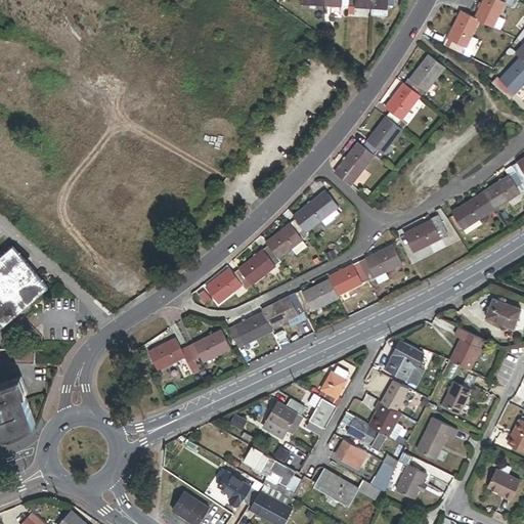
[(355,7),(372,8),(372,0),(348,0),(349,7),(355,7)]
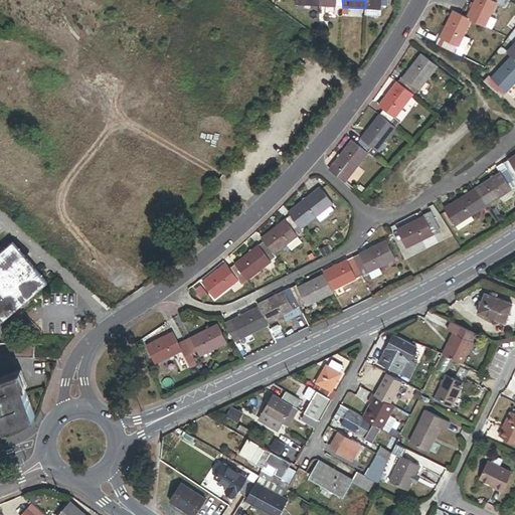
[(365,0),(365,8),(381,9),(381,7),(388,7),(388,0),(365,0)]
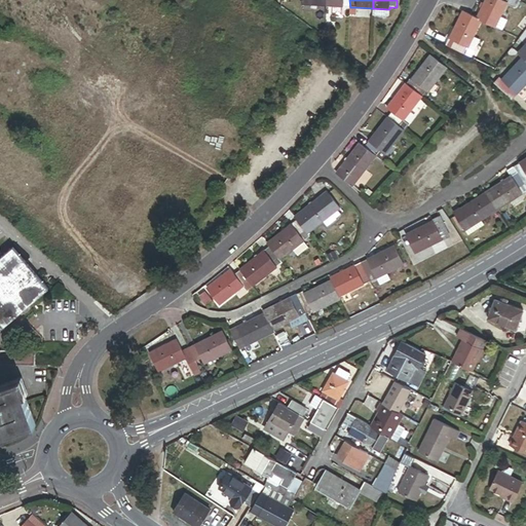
[(485,0),(476,19),(481,21),(495,28),(500,17),(506,4),(509,0),(485,0)]
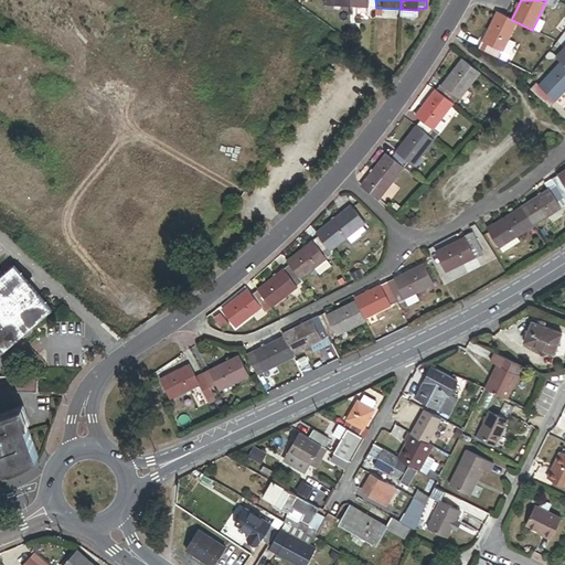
[(505,17),(497,13),(479,49),(499,59),(509,39),(516,22),(511,20),(505,17)]
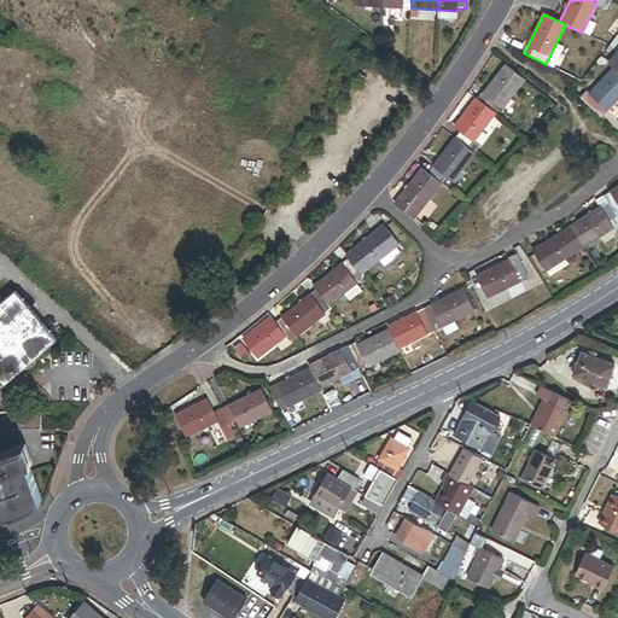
[(595,24),(588,21),(582,33),(589,35),(595,24)]
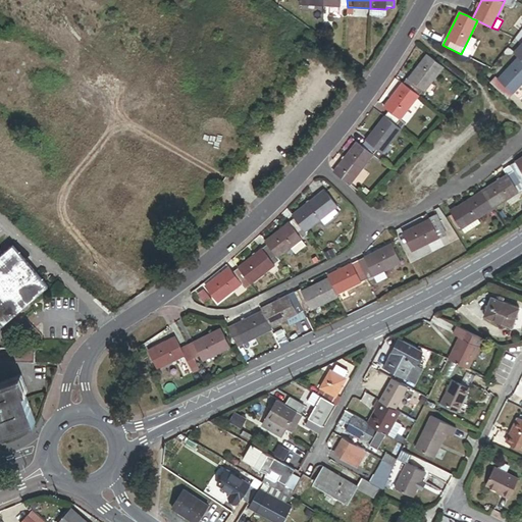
[(476,39),(470,36),(461,54),(467,57),(476,39)]
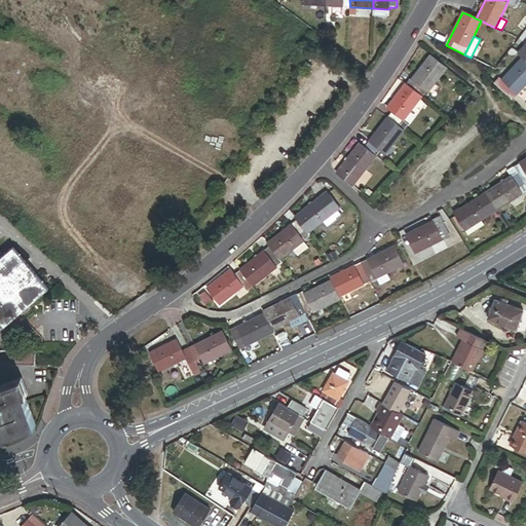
[(525,43),(517,53),(522,59),(525,62),(525,43)]
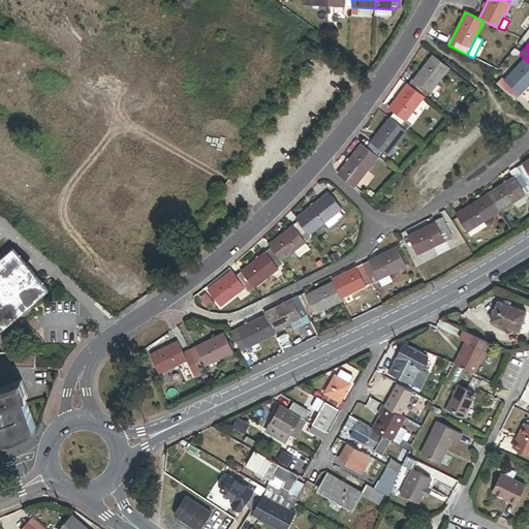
[(430,93),(448,69),(432,56),(413,81),(412,80),(407,86),(424,98),(428,92),(430,93)]
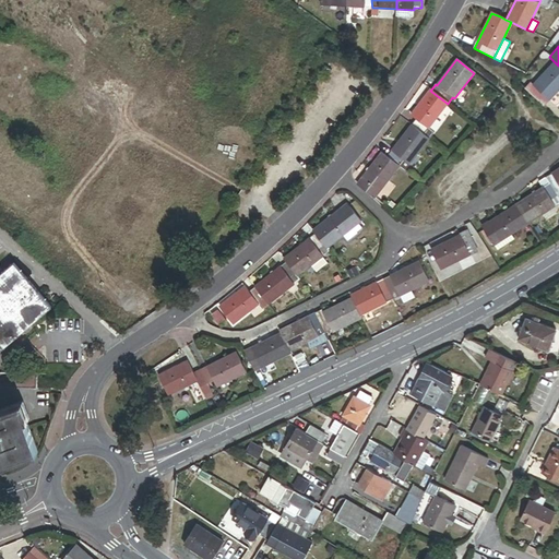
[(531,83),(525,88),(544,106),(558,90),(558,66),(555,62),(533,85),(531,83)]
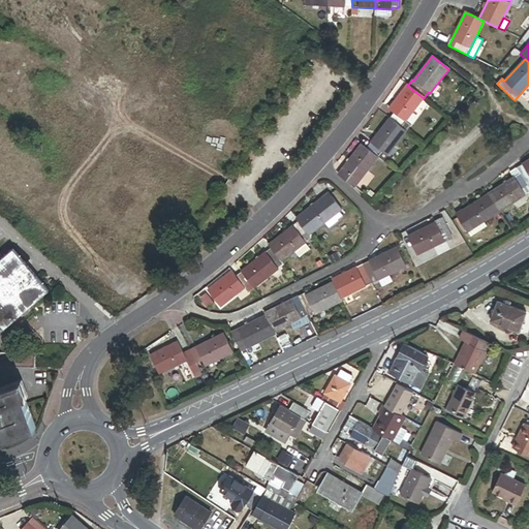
[(401,127),(424,98),(407,86),(406,85),(389,109),(394,113),(390,119),(401,127)]
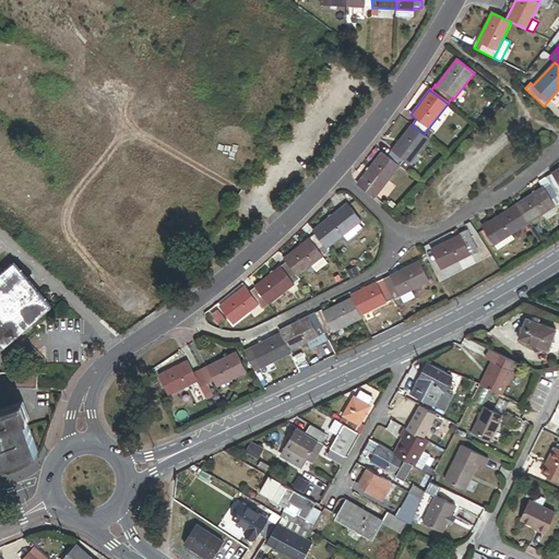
[(387,157),(399,166),(404,170),(429,139),(424,134),(412,126),(387,157)]
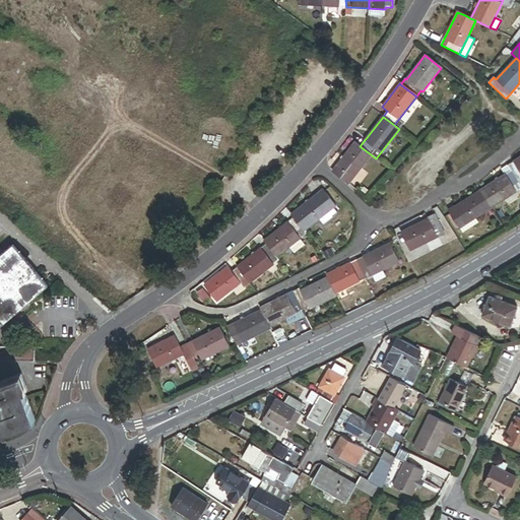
[(355,142),(332,172),(348,184),(371,154),(360,146),(355,142)]
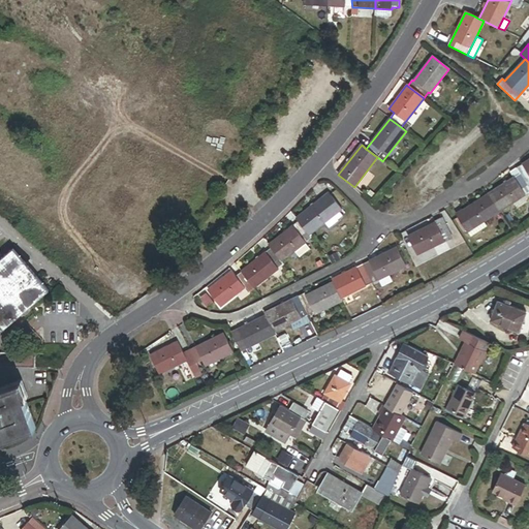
[(528,160),(517,168),(528,188),(528,160)]
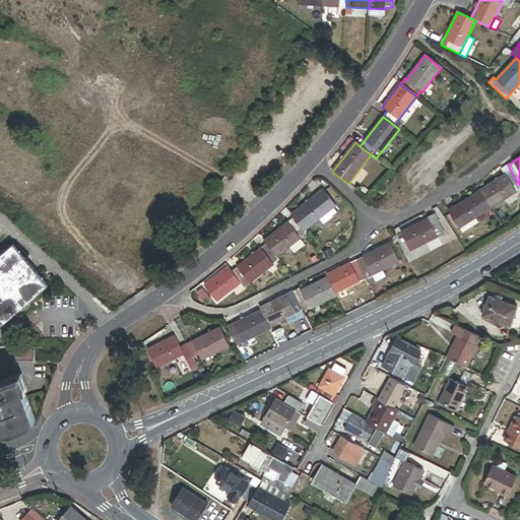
[(519,189),(519,185),(508,166),(502,170),(506,175),(480,191),(491,208),(519,189)]
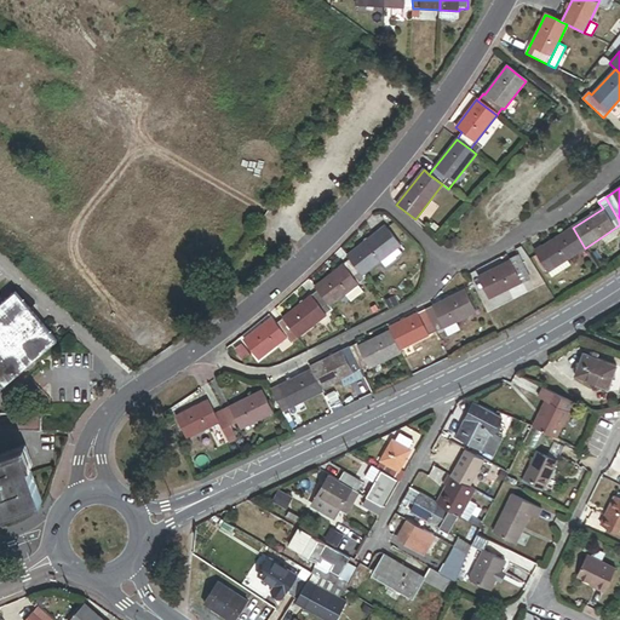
[(585,248),(573,228),(535,252),(549,273),(567,260),(585,248)]
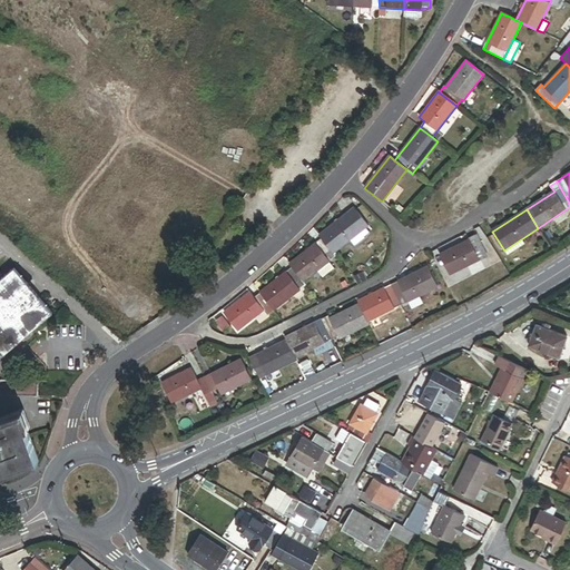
[(322,239),(333,254),(346,243),(357,234),(365,228),(352,210),(320,236),(322,239)]
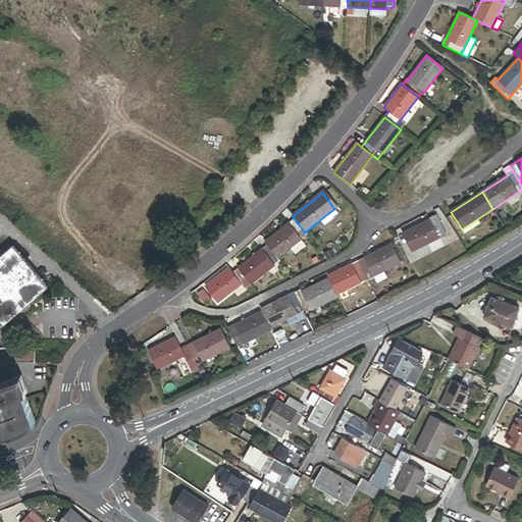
[(327,214),(317,222),(322,228),(332,220),(327,214)]
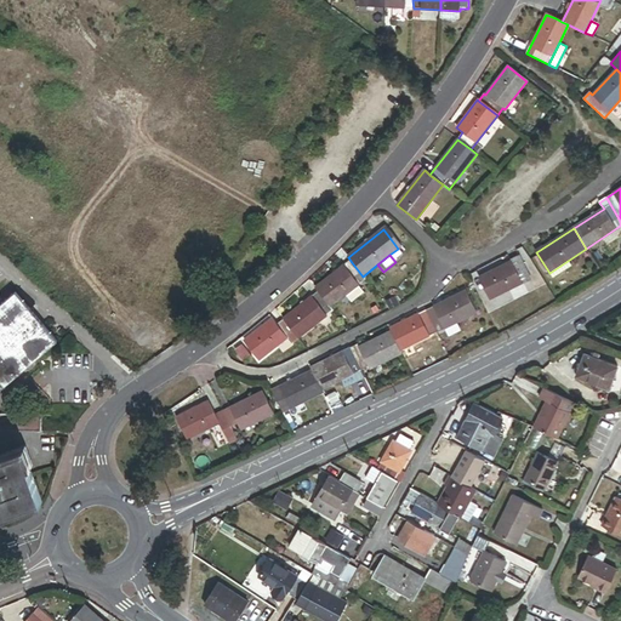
[(511,261),(478,278),(490,300),(530,280),(518,256),(511,261)]
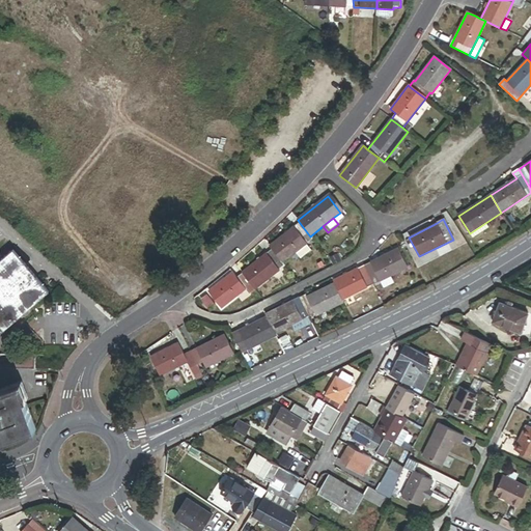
[(306,244),(312,240),(310,236),(300,223),(270,246),(273,249),(283,262),(296,252),(306,244)]
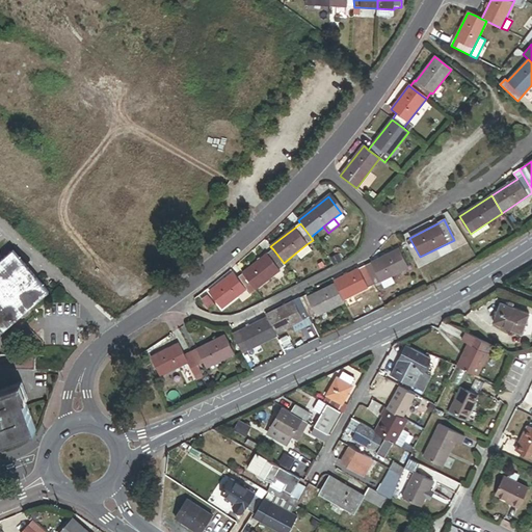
[(489,227),(486,223),(471,234),(473,238),(489,227)]
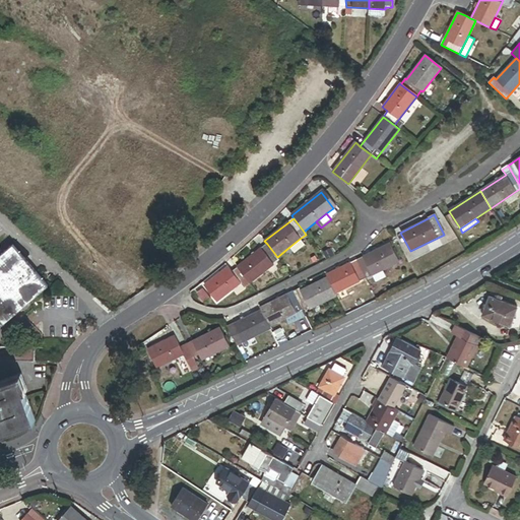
[(300,239),(289,247),(294,254),(305,245),(300,239)]
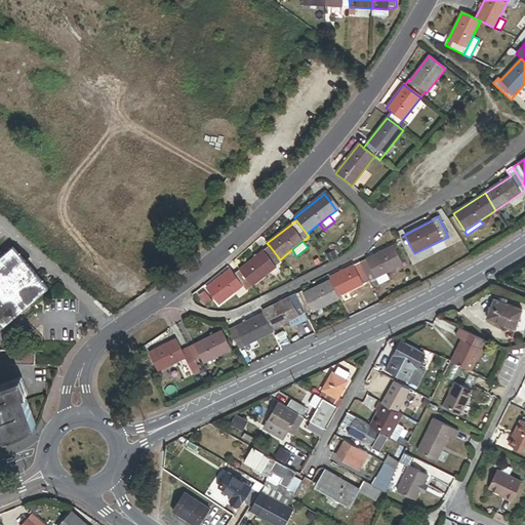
[(240,270),(252,286),(282,263),(280,259),(270,246),(240,270)]
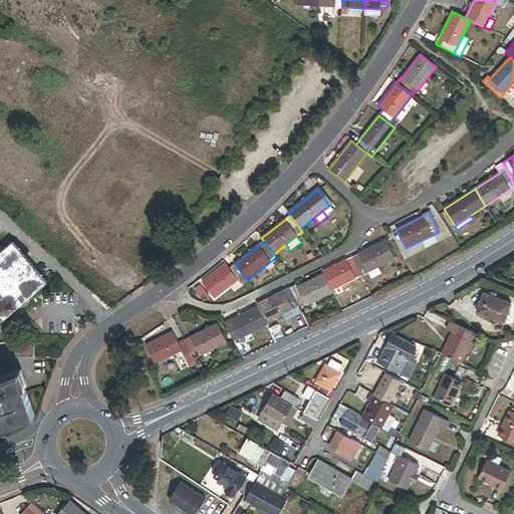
[(384,241),(352,257),(361,275),(394,259),(384,241)]
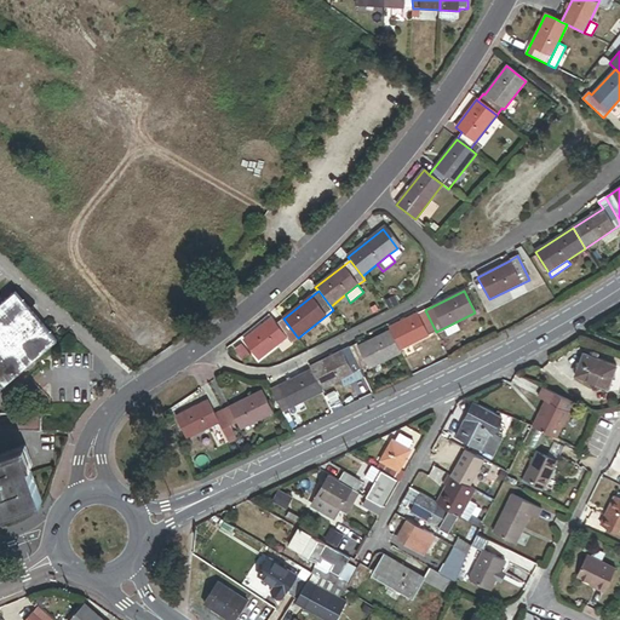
[(0,389),(57,342),(15,292),(0,304),(0,389)]
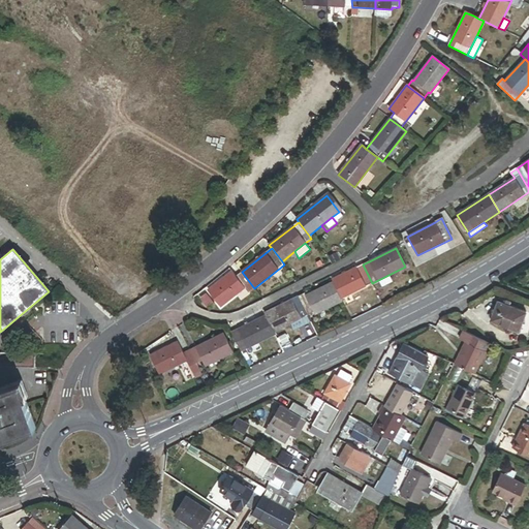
[(372,283),(363,265),(332,280),(333,282),(341,299),(372,283)]
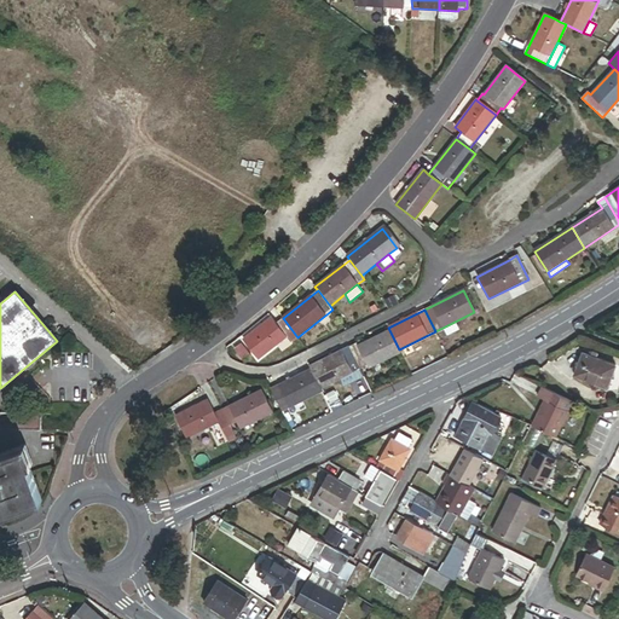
[(290,342),(298,337),(283,318),(276,324),(271,318),(243,340),(259,360),(287,337),(290,342)]
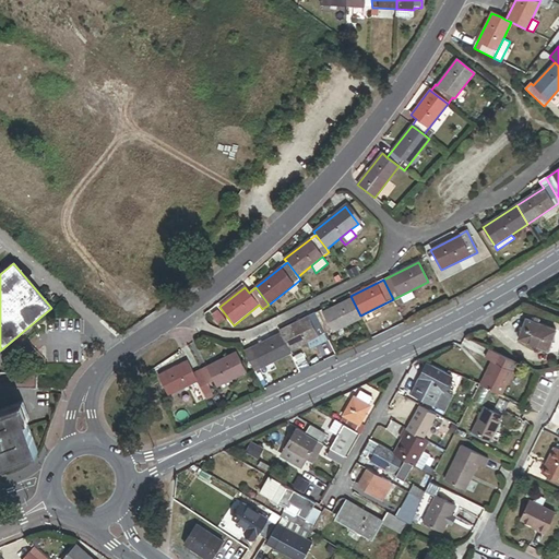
[(409,292),(399,297),(402,302),(413,297),(409,292)]
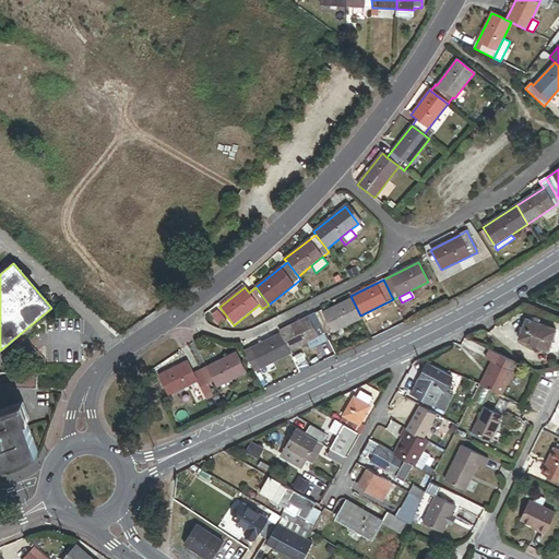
[(321,310),(316,313),(325,334),(331,331),(333,333),(363,319),(360,316),(352,298),(323,313),(321,310)]
